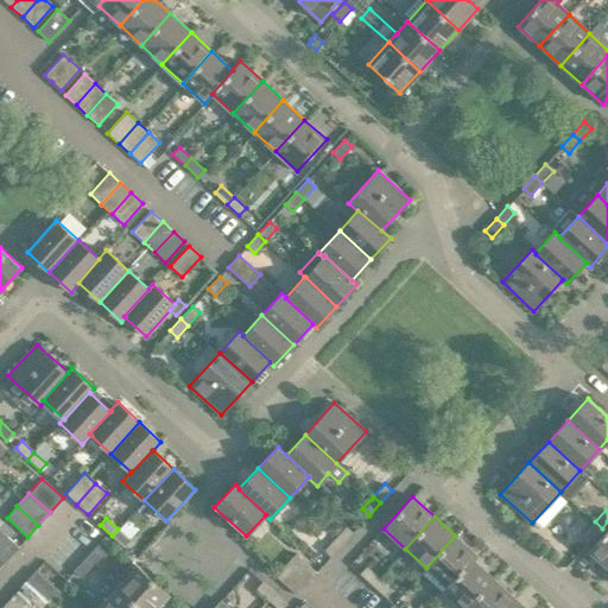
[(602,529),(595,521),(583,534),(590,540),(602,529)]
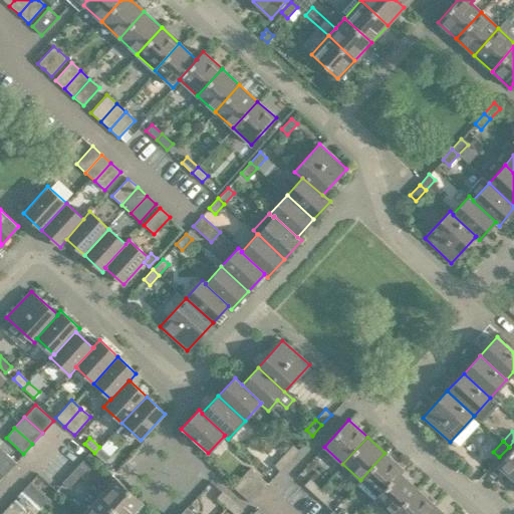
[(281,442),(275,448),(283,455),(291,447),(286,442),(281,442)]
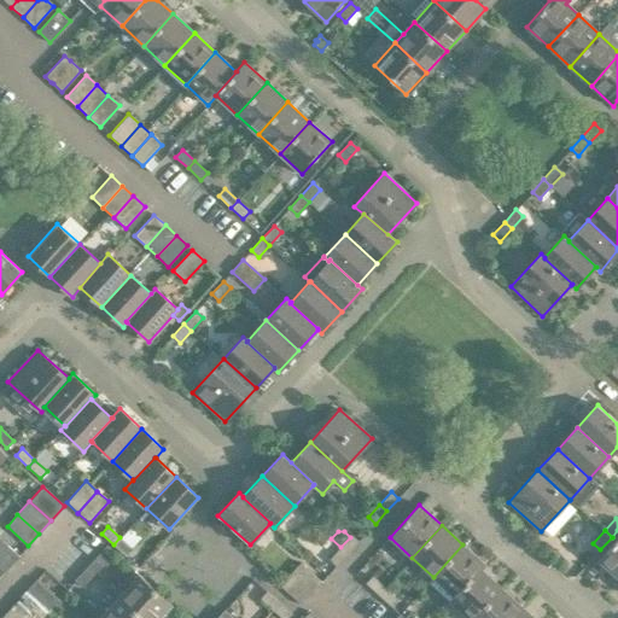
[(350,537),(340,547),(348,554),(359,541),(351,535),(350,537)]
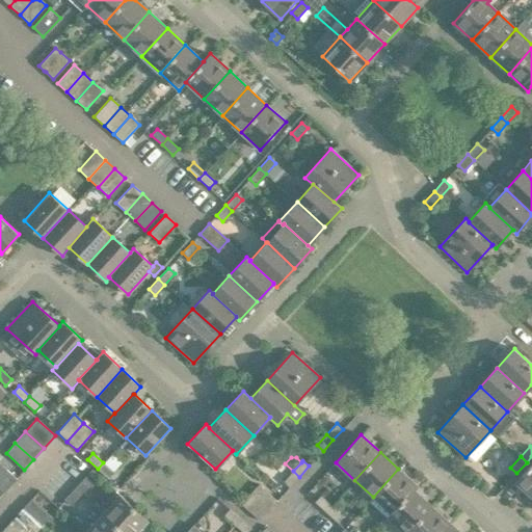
[(114,473),(103,462),(98,469),(108,479),(114,473)]
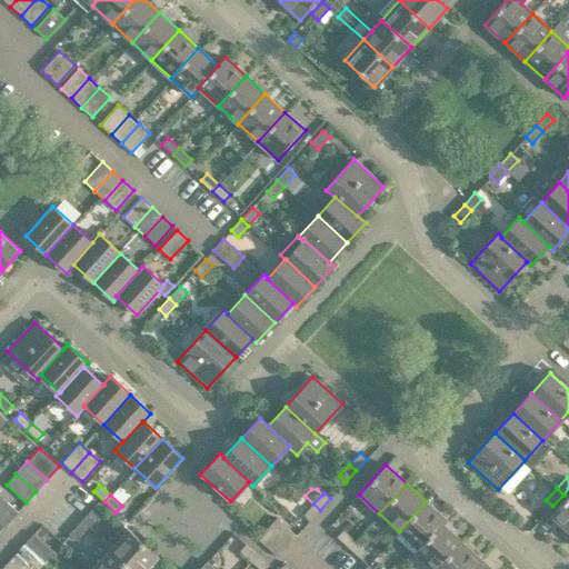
[(568,495),(550,515),(568,531),(568,495)]
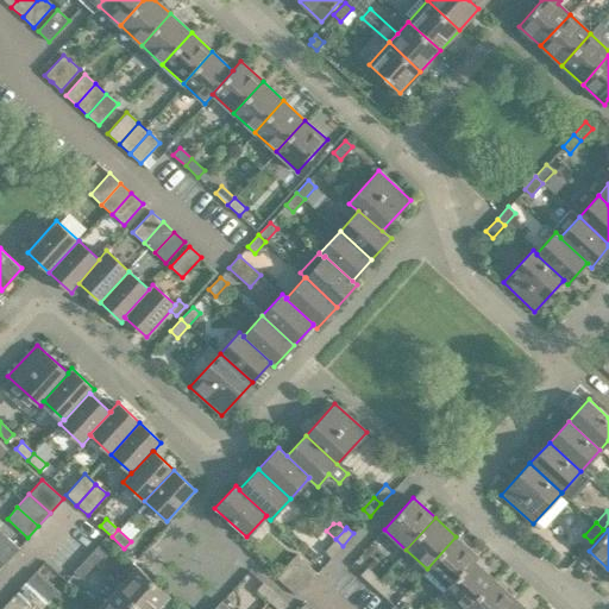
[(19,547),(0,531),(0,560),(4,564),(19,547)]
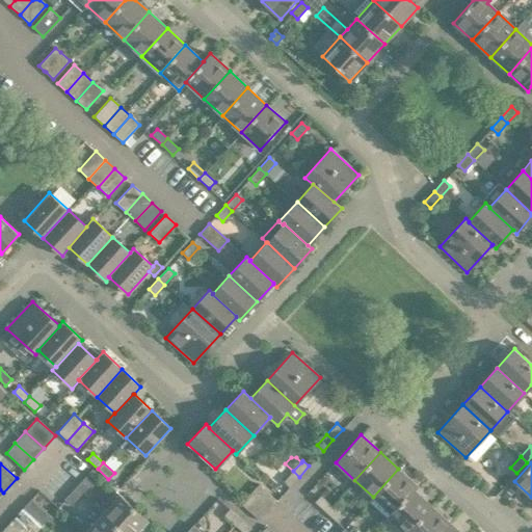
[(398,469),(373,497),(369,500),(387,516),(391,512),(391,513),(414,489),(414,490),(418,486),(398,469)]
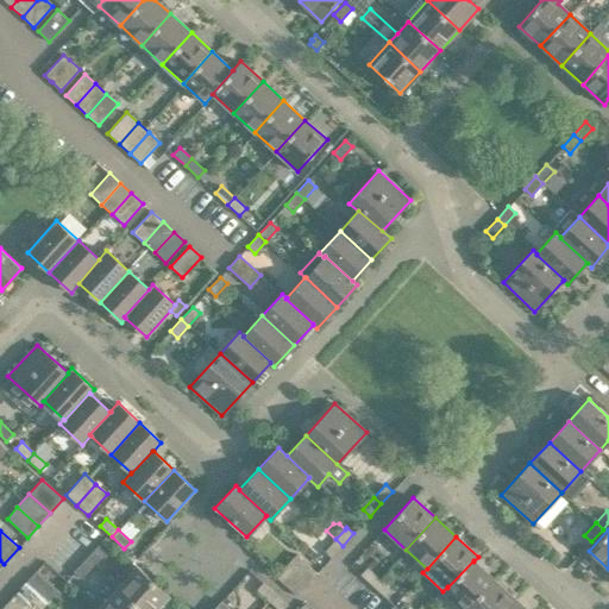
[(112,544),(105,538),(95,547),(104,553),(112,544)]
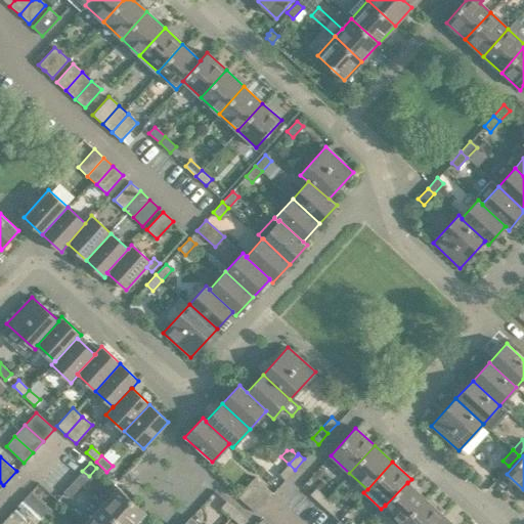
[(278,475),(285,480),(295,470),(289,464),(278,475)]
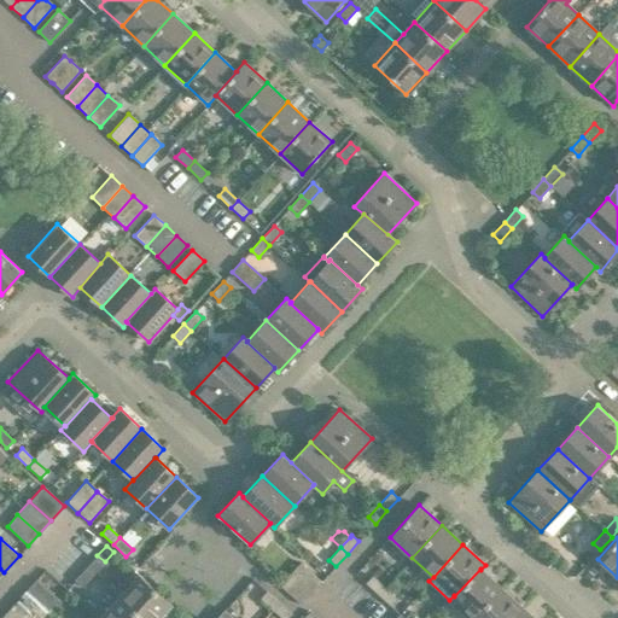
[(97,555),(86,567),(93,575),(105,561),(97,555)]
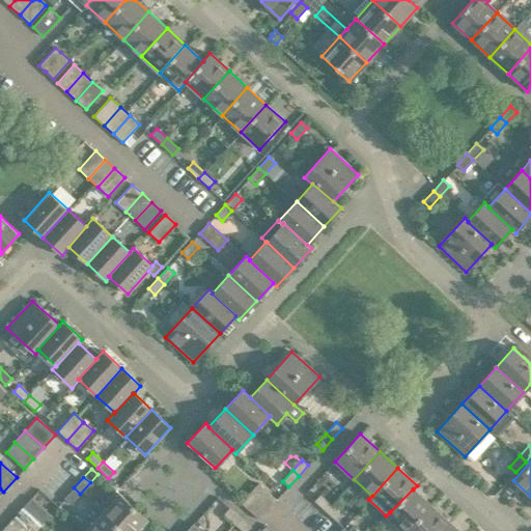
[(268,510),(277,500),(258,483),(249,493),(268,510)]
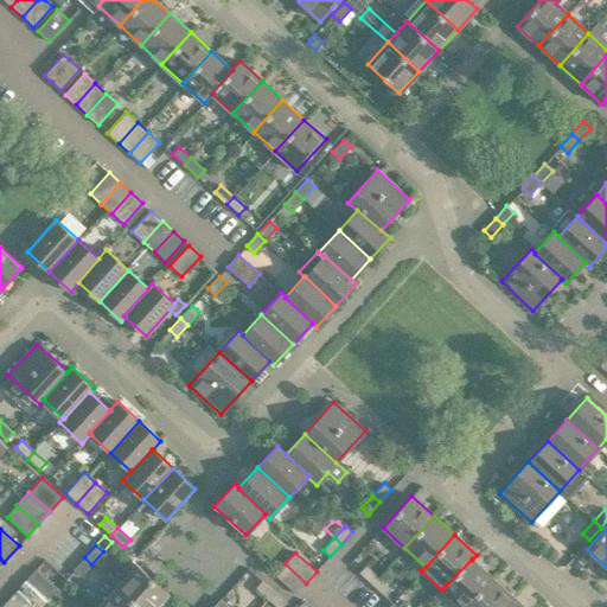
[(84,557),(74,570),(81,576),(91,564),(84,557)]
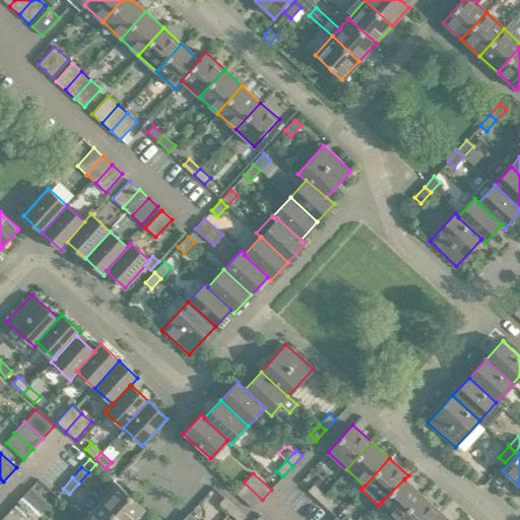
[(394,519),(398,519),(421,495),(404,479),(404,478),(382,502),(382,501),(378,505),(394,519)]
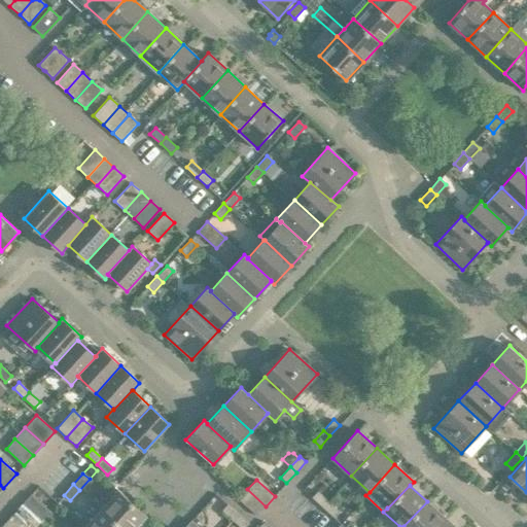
[(239,499),(256,516),(266,506),(247,489),(239,499)]
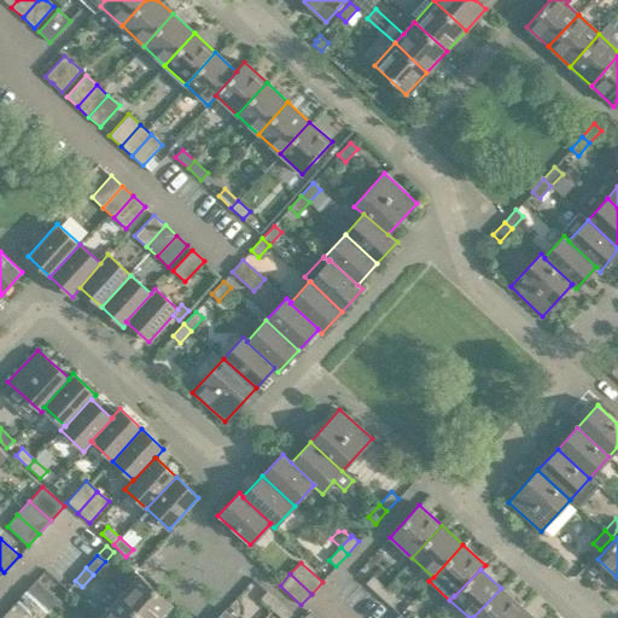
[(158,617),(172,604),(139,575),(126,589),(120,583),(112,592),(118,596),(141,617),(158,617)]
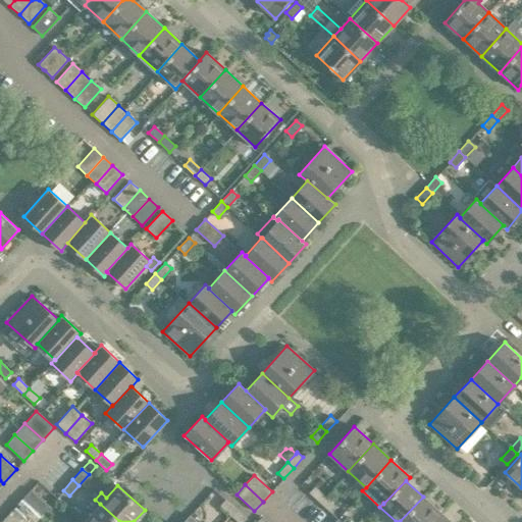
[(324,496),(314,486),(309,492),(319,502),(324,496)]
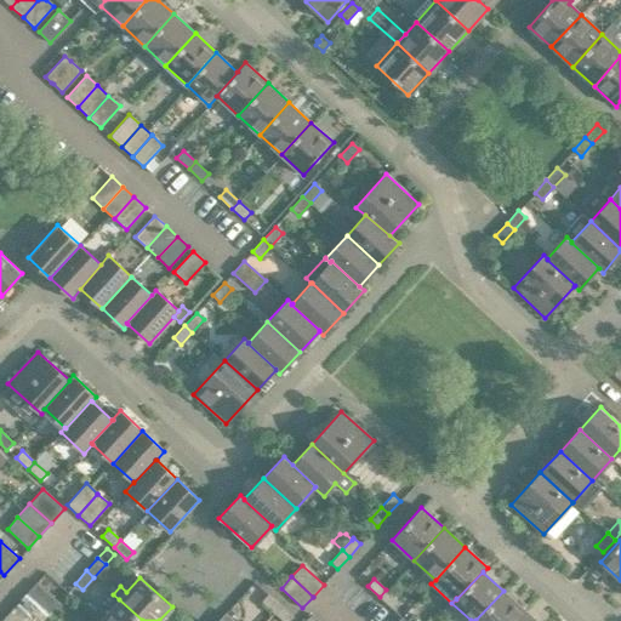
[(58,602),(36,582),(26,593),(47,614),(58,602)]
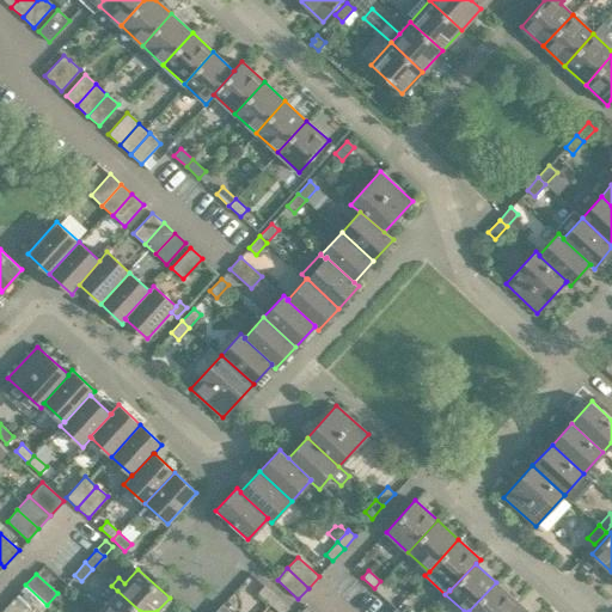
[(386,600),(393,593),(380,581),(374,588),(386,600)]
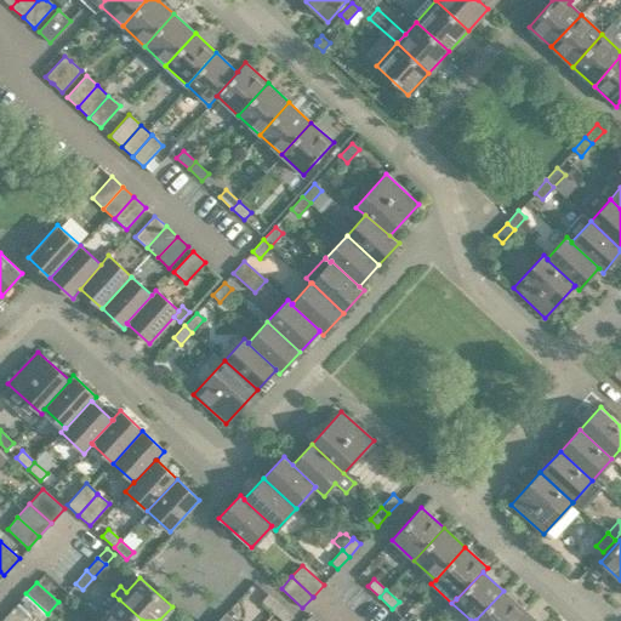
[(516,620),(525,610),(503,591),(476,620),(516,620)]
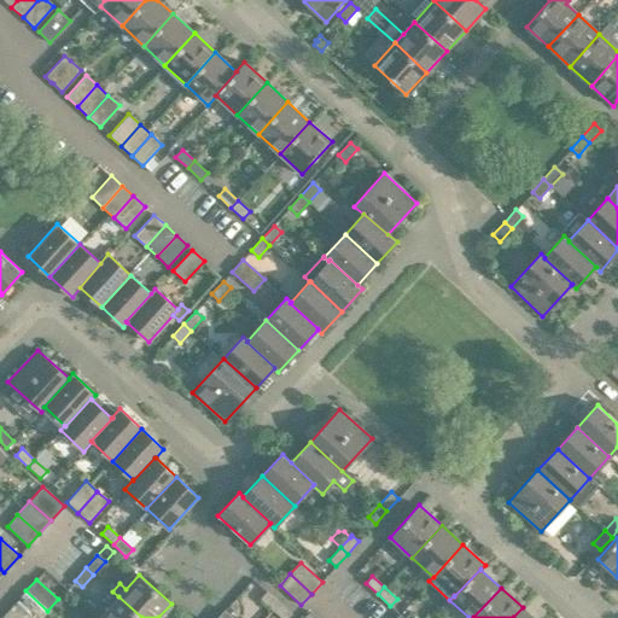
[(25,590),(22,595),(44,614),(47,611),(25,590)]
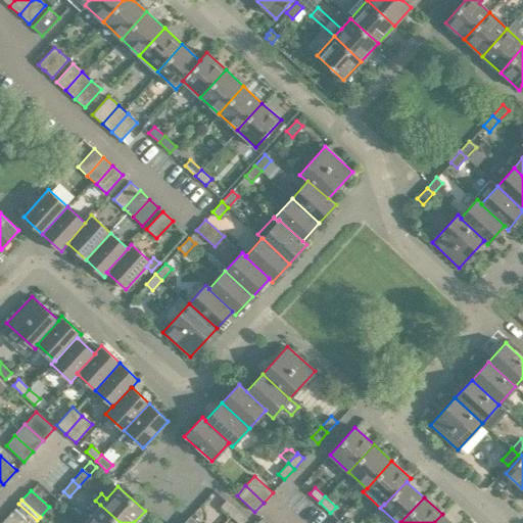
[(236,510),(225,501),(220,507),(230,516),(236,510)]
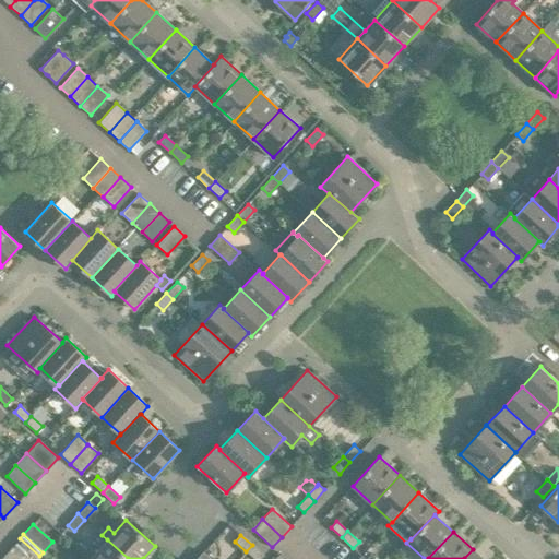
[(20,538),(11,549),(21,558),(36,558),(39,556),(20,538)]
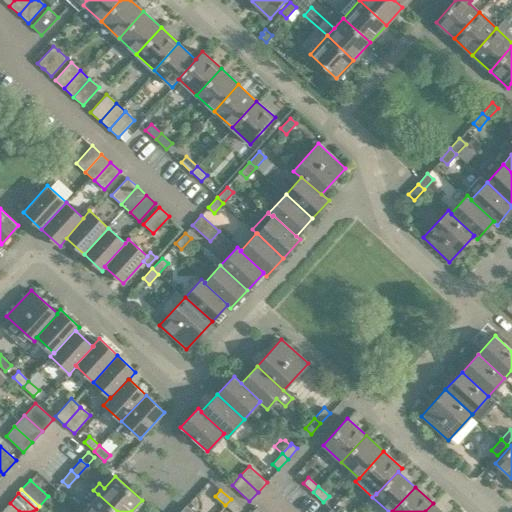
[(117,511),(98,494),(81,511),(117,511)]
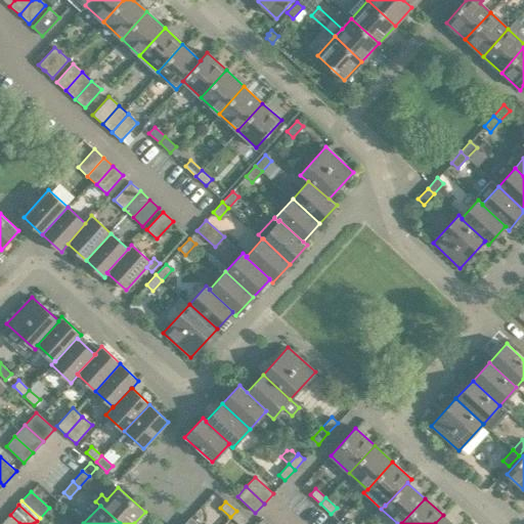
[(237,523),(243,523),(247,521),(236,511),(230,517),(237,523)]
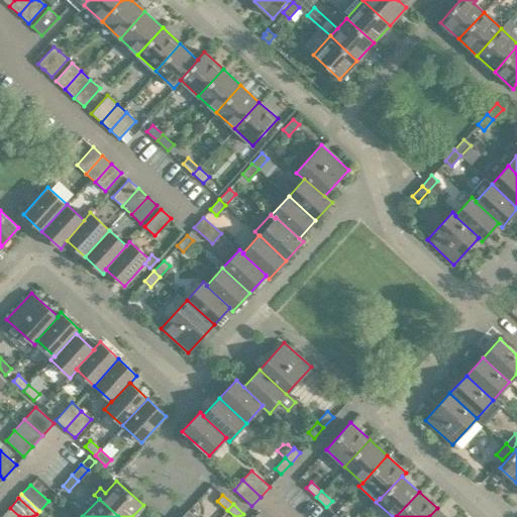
[(19,516),(10,508),(0,516),(19,516)]
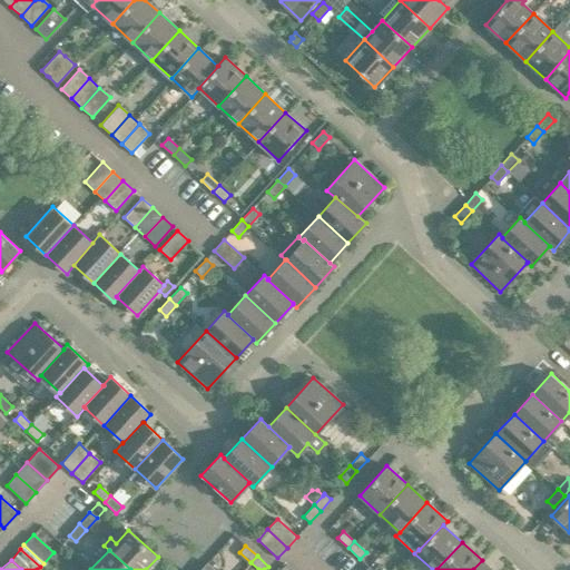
[(492,569),(482,560),(473,569),(492,569)]
